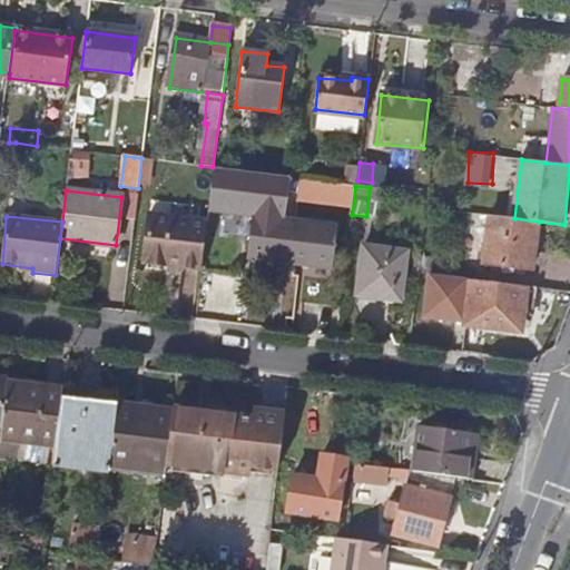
[(200,271),(206,222),(147,216),(143,264),(200,271)]
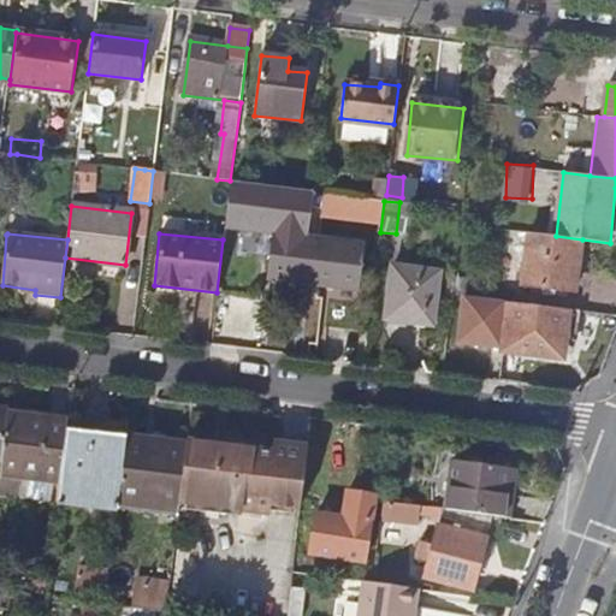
[(582,240),(556,236),(528,234),(521,285),(575,291),(582,240)]
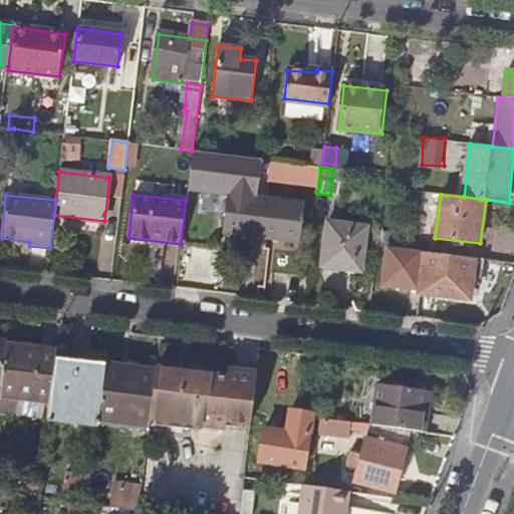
[(298,242),(302,207),(265,202),(265,201),(228,197),(224,234),(298,242)]
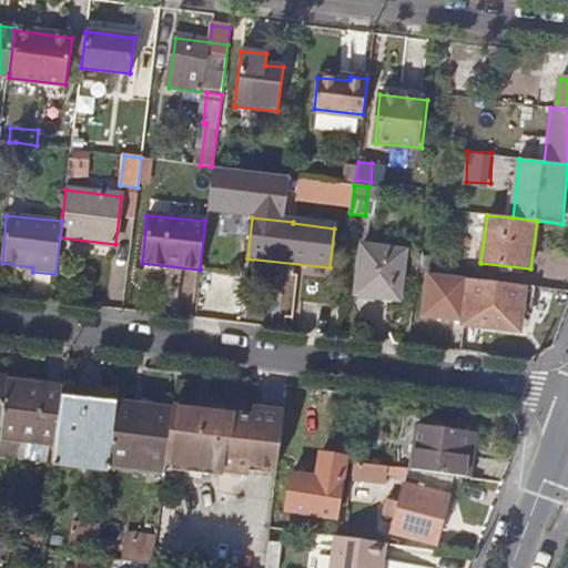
[(404,252),(361,246),(355,296),(398,301),(404,252)]
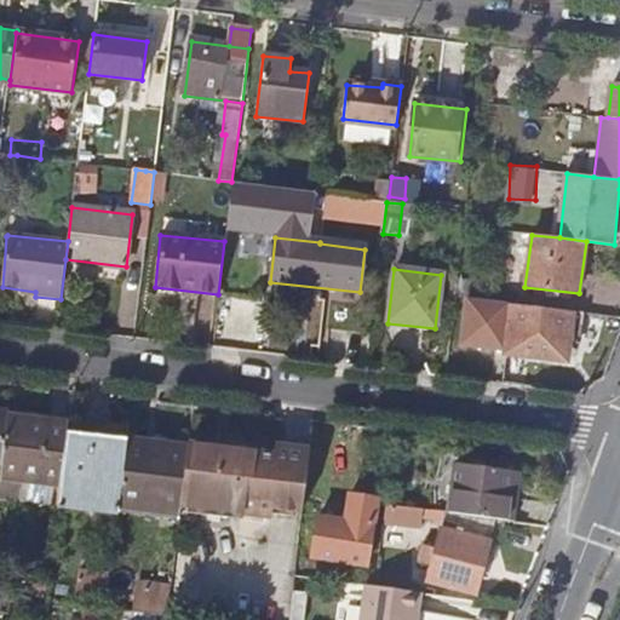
[(572,313),(469,299),(466,322),(509,327),(506,354),(567,361),(572,313)]
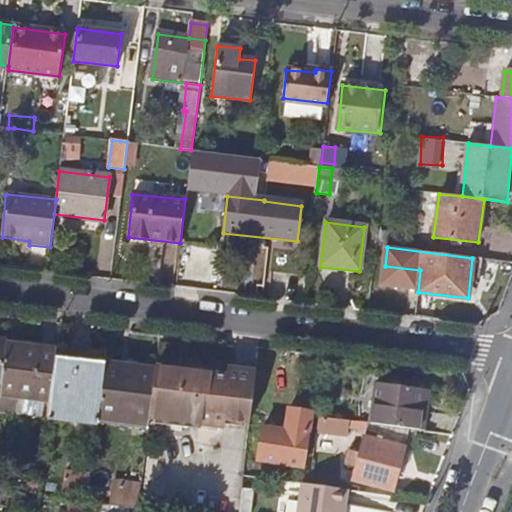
[(6,343),(1,381),(0,393),(50,400),(55,362),(56,349),(6,343)]
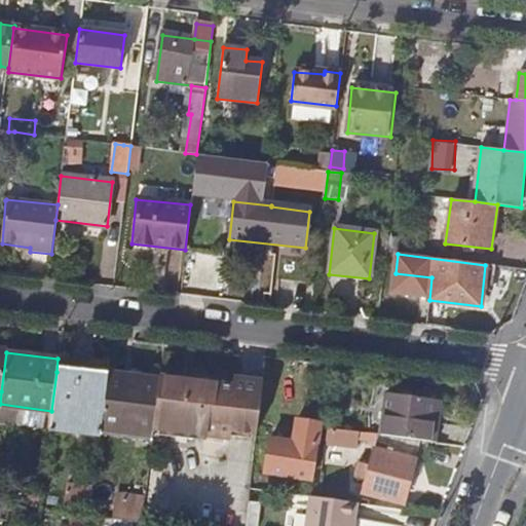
[(101,435),(101,428),(107,378),(57,372),(51,411),(49,428),(101,435)]
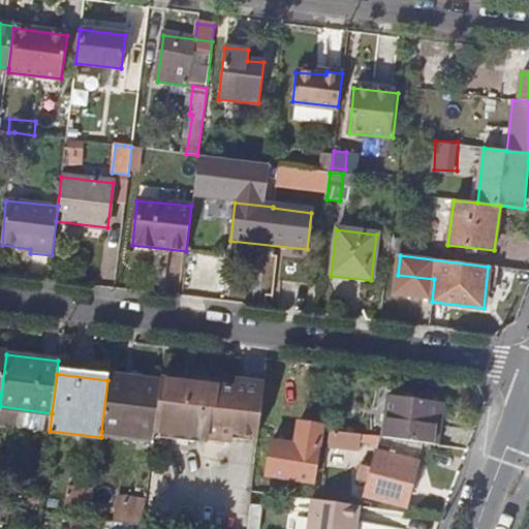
[(155,431),(160,381),(109,375),(107,380),(101,431),(154,437),(155,431)]
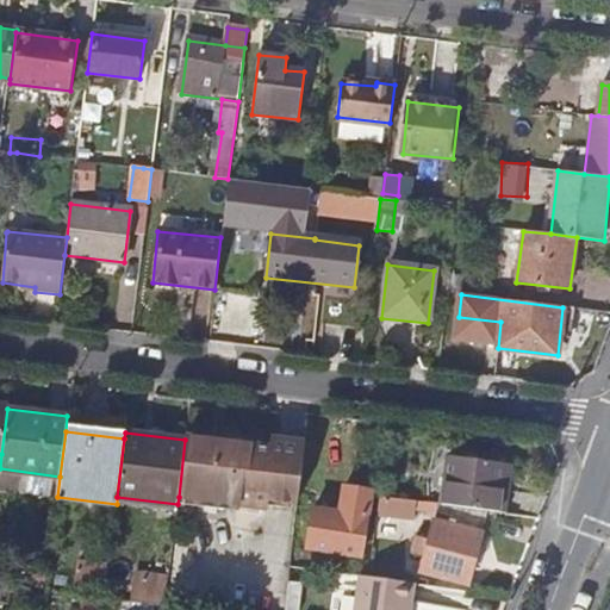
[(277,499),(284,439),(271,437),(271,447),(186,436),(185,440),(179,497),(267,508),(268,499),(277,499)]
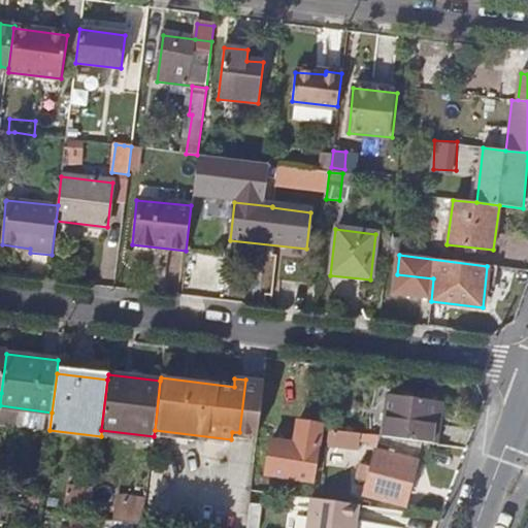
[(258,434),(264,382),(245,380),(239,432),(258,434)]
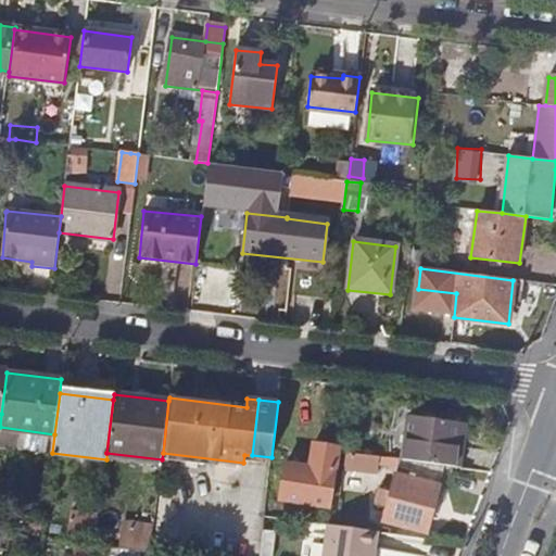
[(396,458),(400,459),(444,465),(454,466),(459,422),(402,415),(396,458)]
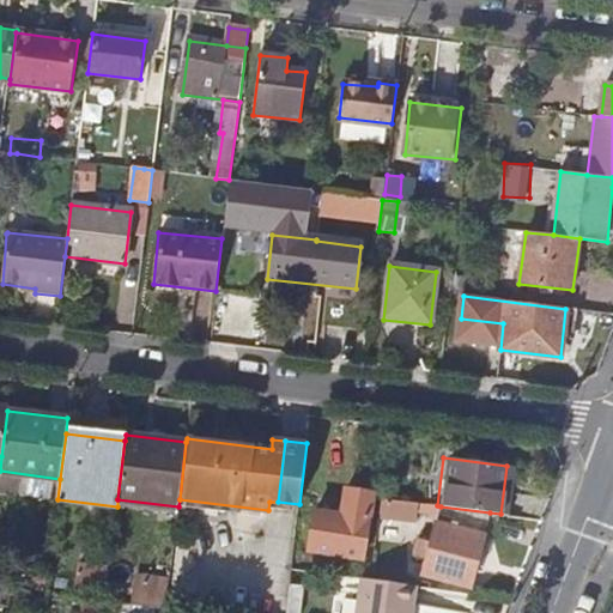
[(404,502),(380,498),(378,515),(401,517),(404,502)]
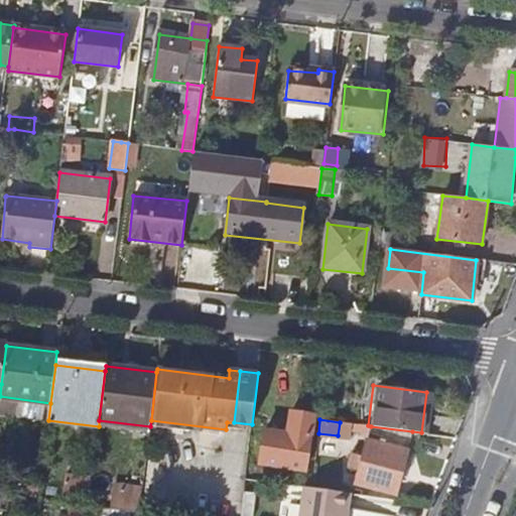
[(412,431),(371,426),(367,440),(407,450),(412,431)]
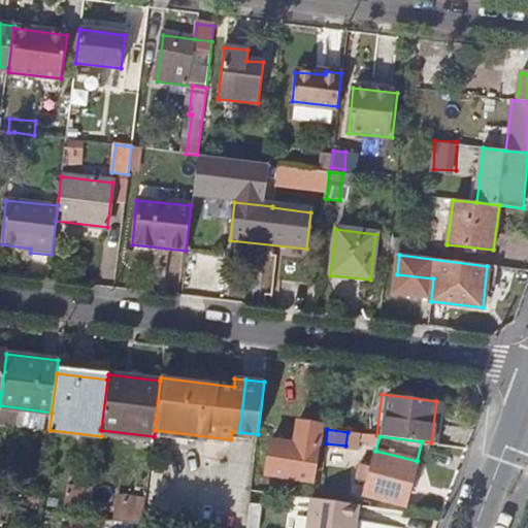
[(318,449),(271,440),(266,469),(279,471),(281,467),(314,473),(318,449)]
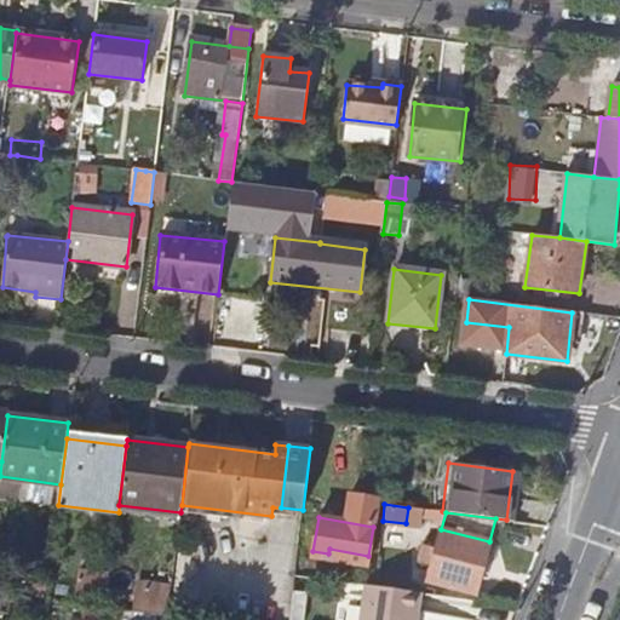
[(489,541),(441,529),(435,550),(423,546),(419,562),(431,564),(426,581),(475,595),(489,541)]
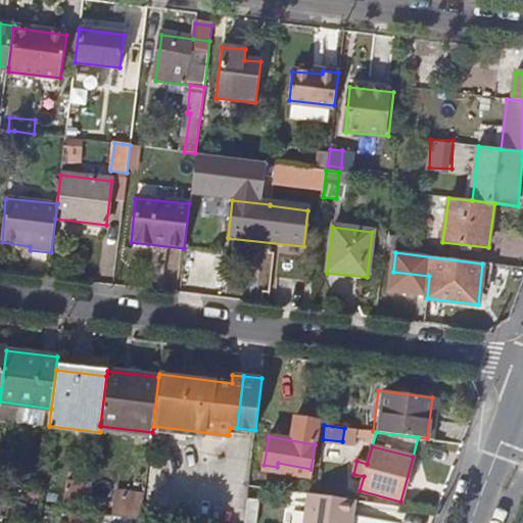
[(66,483),(65,494),(47,492),(46,506),(65,508),(65,506),(87,508),(89,485),(66,483)]
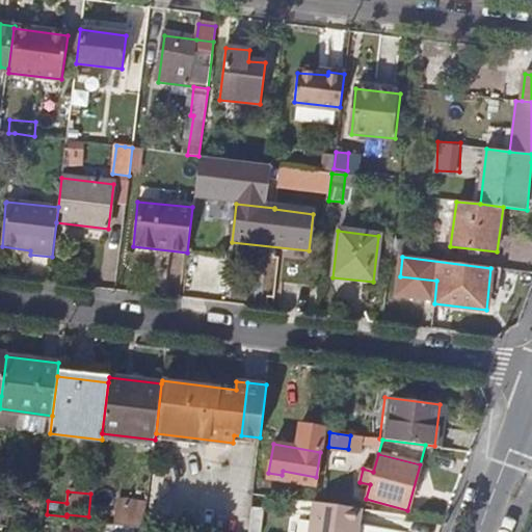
[(143,528),(147,506),(95,500),(91,522),(143,528)]
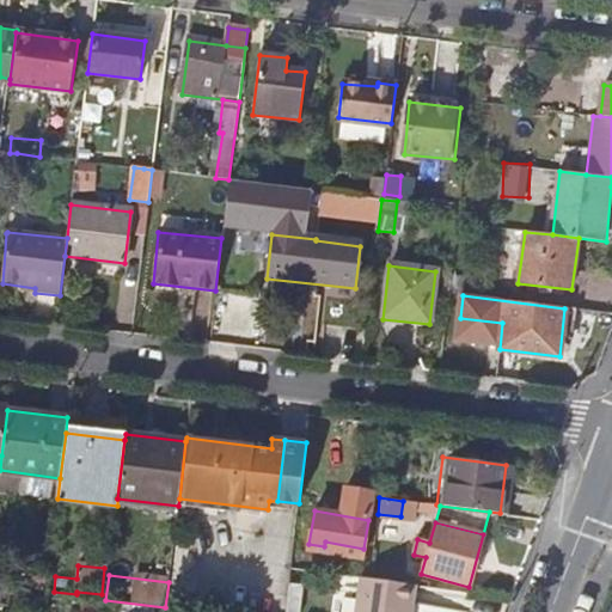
[(410,611),(415,585),(369,579),(360,577),(355,611),(410,611)]
